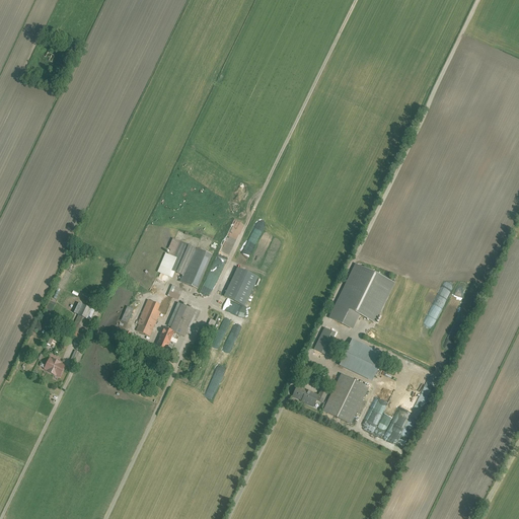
[(55,57),(46,52),(38,66),(47,71),(55,57)]
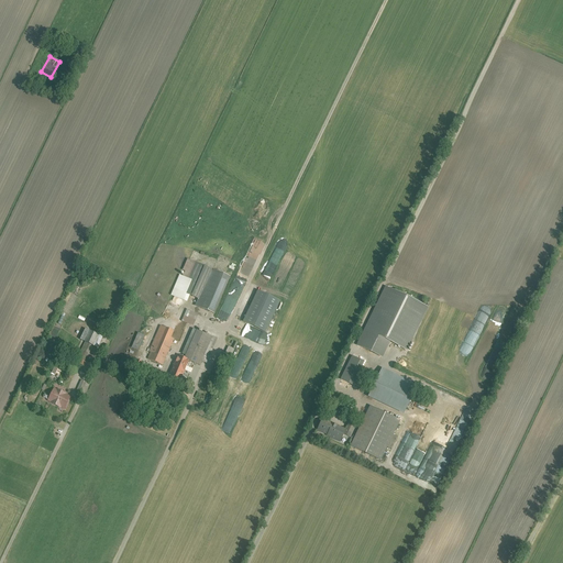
[(170,297),(196,308),(212,315),(229,277),(195,263),(188,280),(179,277),(170,297)]
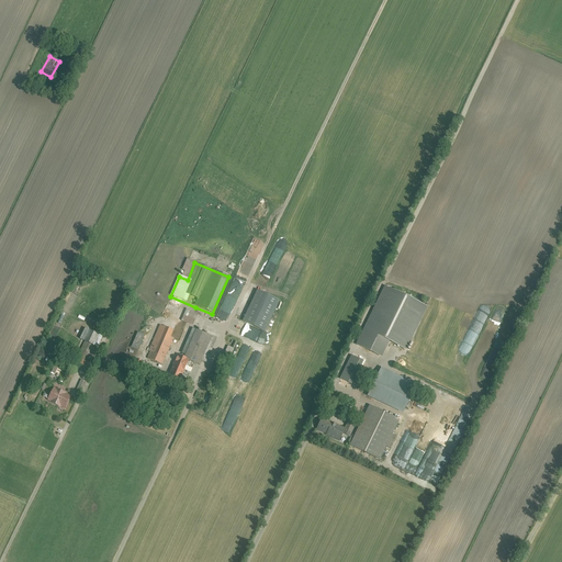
[(426,307),(385,288),(357,347),(381,358),(389,341),(406,350),(426,307)]
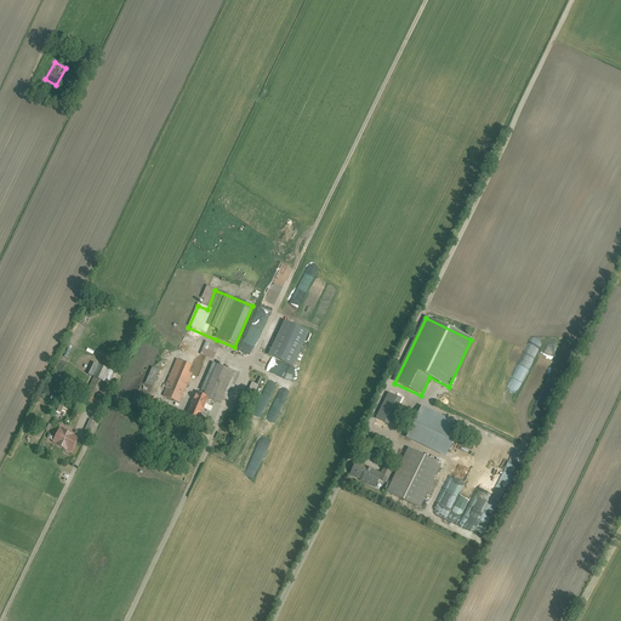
[(216,347),(206,342),(201,352),(210,357),(216,347)]
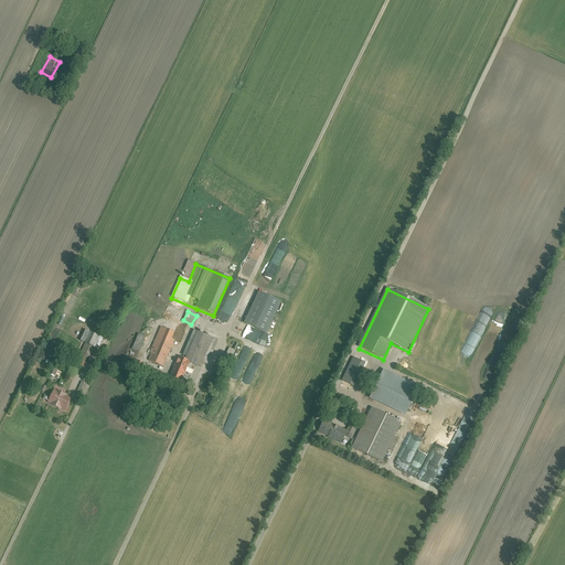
[(212,336),(196,328),(183,359),(179,358),(170,380),(181,384),(189,365),(199,369),(212,336)]
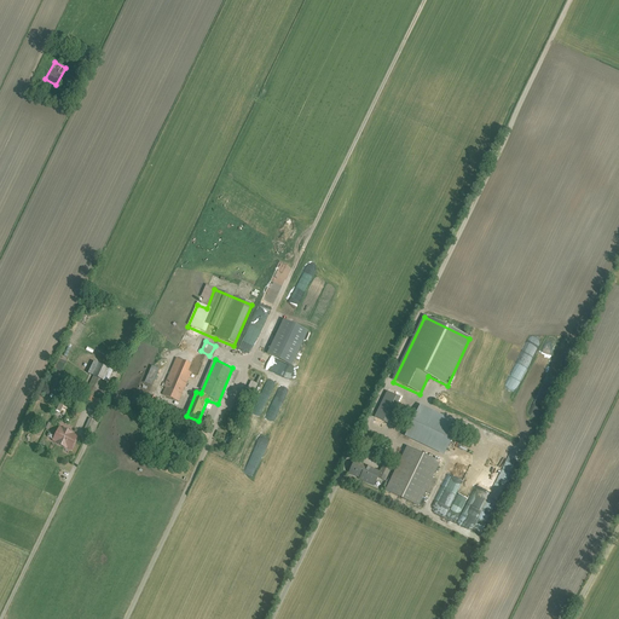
[(88,372),(92,374),(84,393),(87,394),(84,401),(97,408),(100,399),(94,395),(103,377),(108,380),(113,369),(94,360),(88,372)]
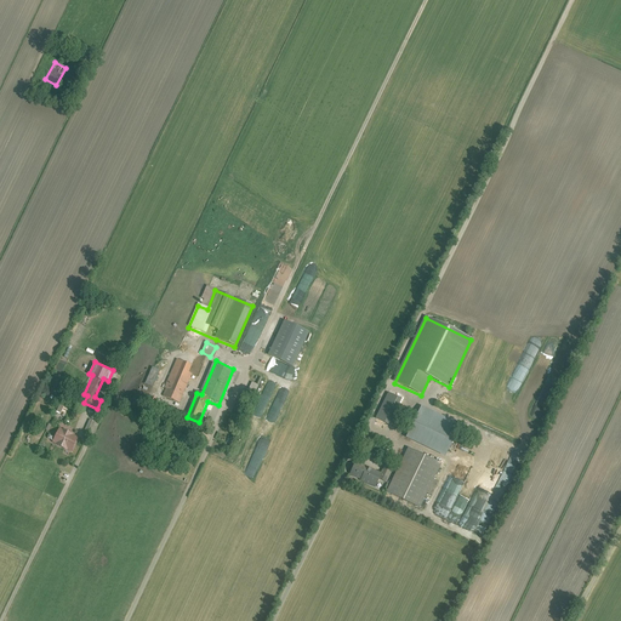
[(181,368),(175,365),(161,396),(181,404),(193,374),(189,372),(192,366),(183,363),(181,368)]
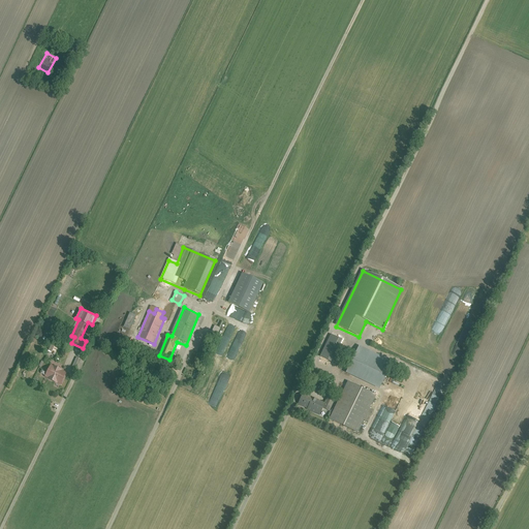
[(209,335),(215,337),(219,329),(213,327),(209,335)]
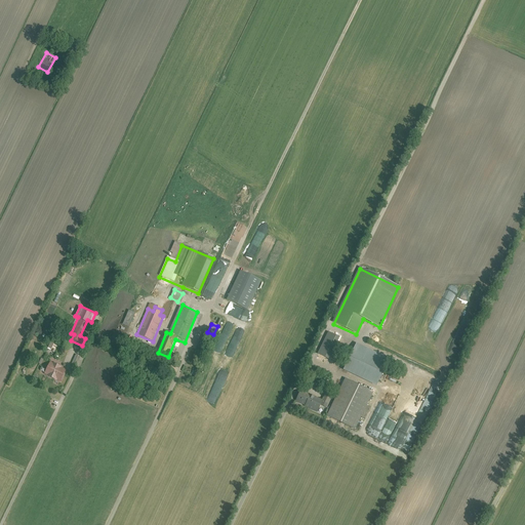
[(123,333),(119,341),(128,346),(132,337),(123,333)]
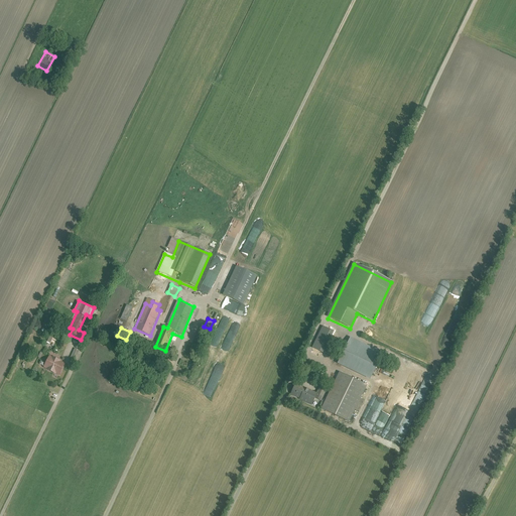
[(329,337),(319,332),(312,347),(321,351),(329,337)]
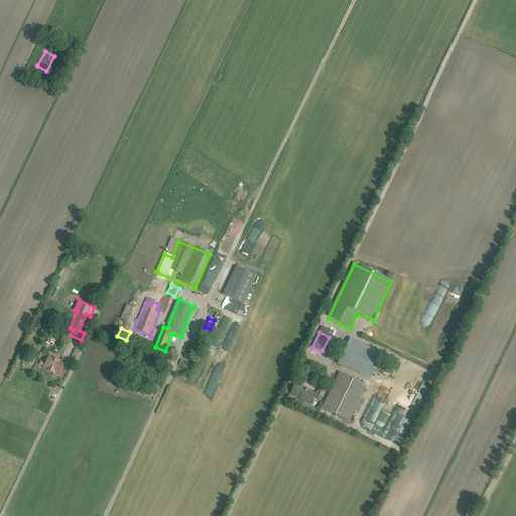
[(390,373),(397,358),(352,338),(341,360),(366,371),(370,363),(390,373)]
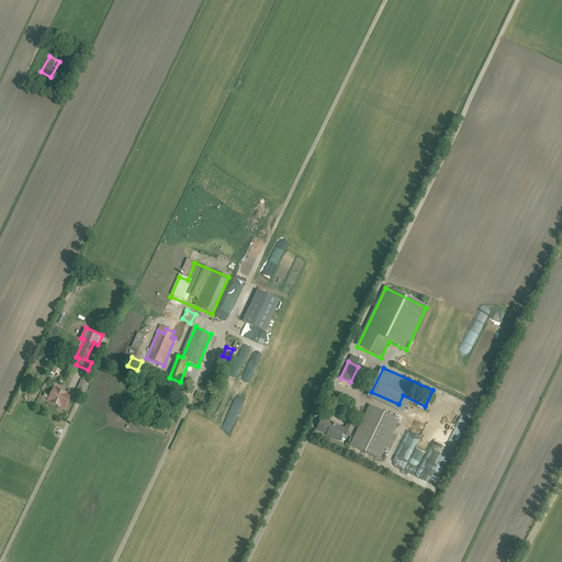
[(89,379),(81,375),(75,391),(82,394),(89,379)]
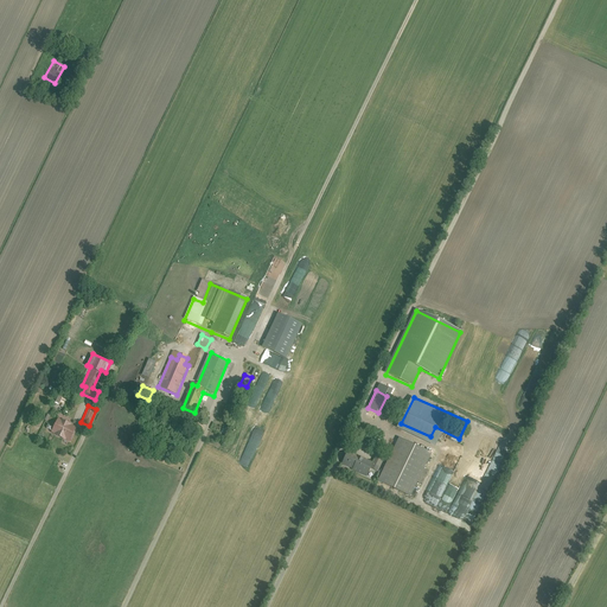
[(76,428),(58,420),(52,433),(70,441),(76,428)]
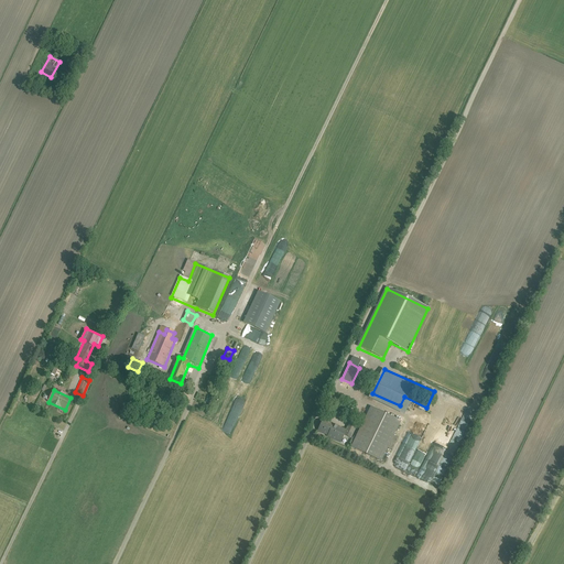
[(401,421),(369,407),(351,446),(382,461),(401,421)]
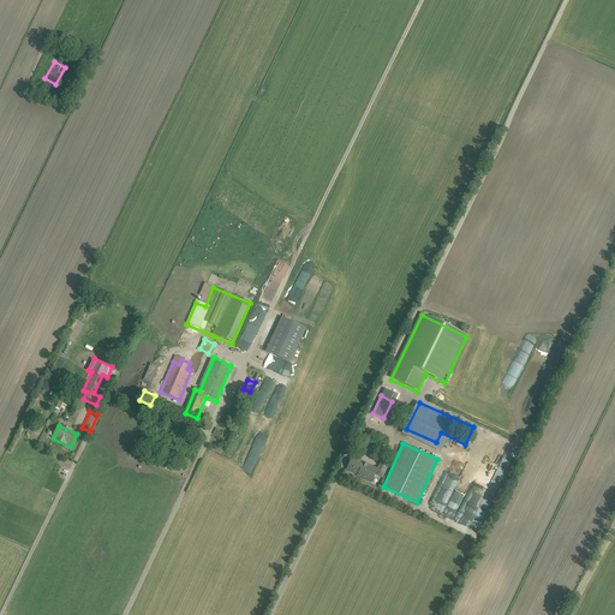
[(378,467),(354,457),(347,471),(371,483),(376,473),(382,477),(389,463),(382,459),(378,467)]
